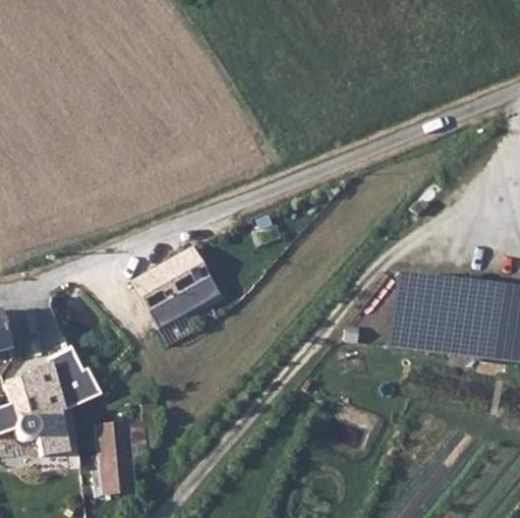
[(231,285),(206,239),(194,245),(220,291),(231,285)]
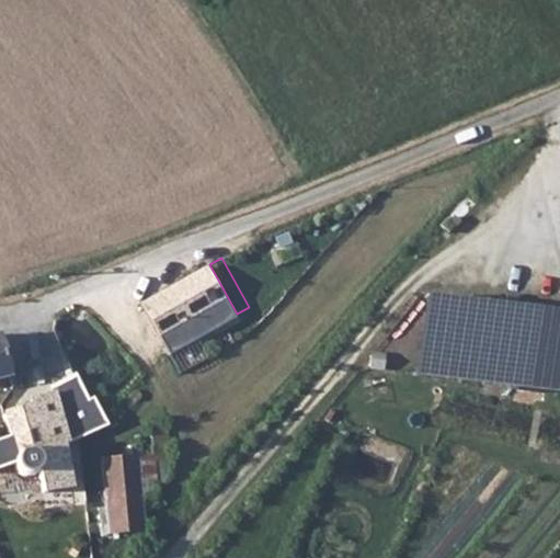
[(216,306),(225,321),(237,314),(209,264),(209,263),(143,299),(163,336),(167,334),(216,306)]
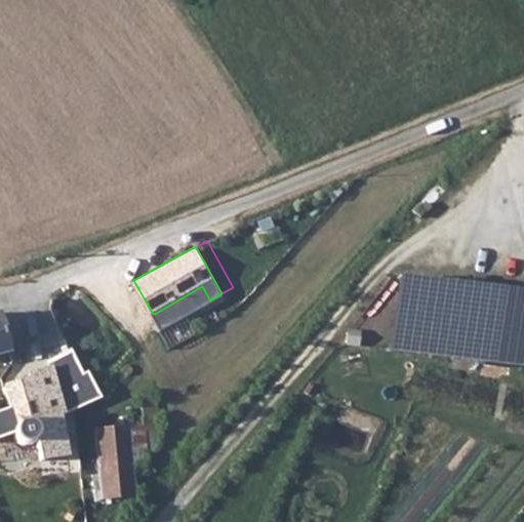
[(523,289),(396,277),(388,349),(523,362),(523,289)]
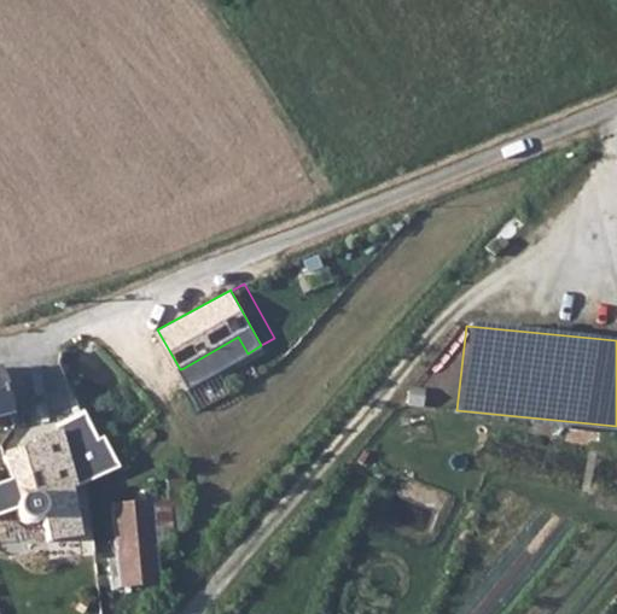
[(0,416),(12,414),(0,374),(0,416)]
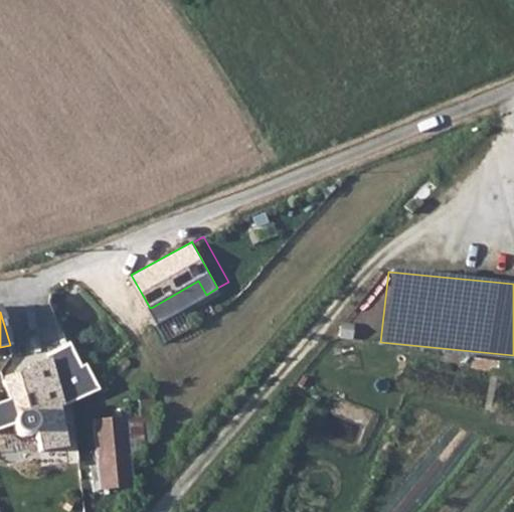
[(65,404),(101,389),(95,376),(88,363),(82,365),(71,343),(64,346),(60,336),(56,337),(49,341),(52,350),(46,352),(49,359),(28,366),(29,373),(4,381),(8,392),(0,394),(0,397),(2,403),(0,403),(0,434),(6,443),(21,437),(21,454),(34,454),(33,435),(37,434),(40,452),(68,447),(67,442),(61,407),(66,406),(65,404)]
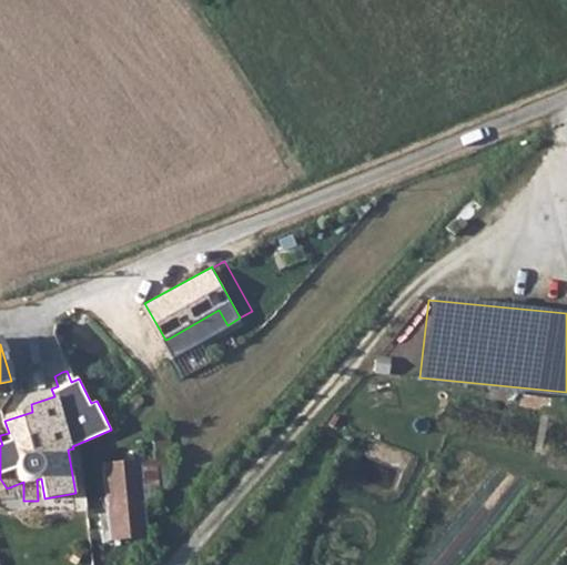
[(145,537),(143,513),(143,502),(160,501),(158,466),(170,465),(169,434),(150,434),(153,461),(101,465),(107,515),(109,538),(145,537)]
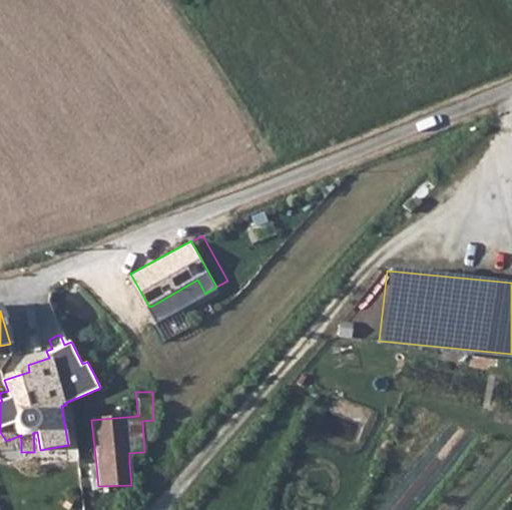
[(144,454),(144,452),(129,453),(129,463),(140,462),(144,457),(144,454)]
